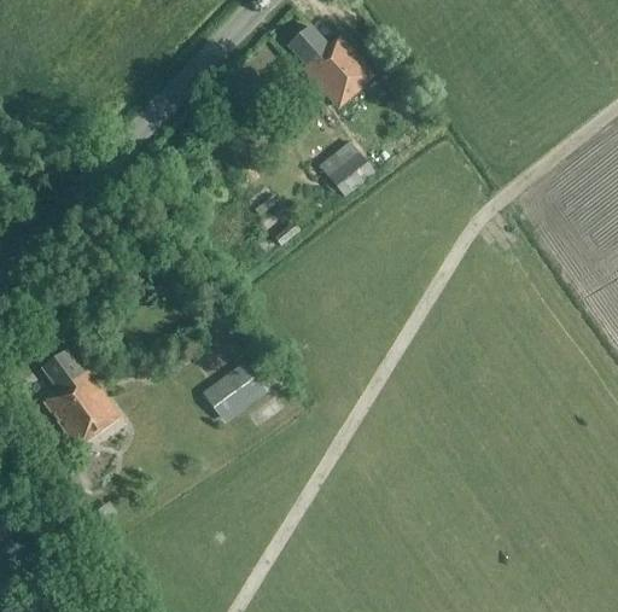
[(338,104),(374,71),(340,34),(328,44),(309,23),(289,42),(307,63),(303,65),(338,104)]
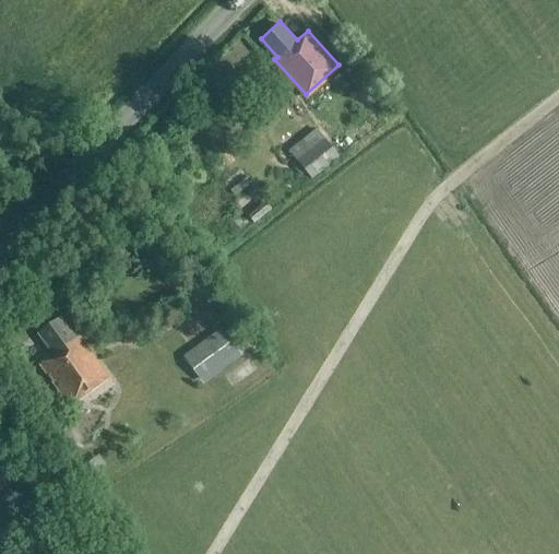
[(339,153),(324,136),(318,127),(289,149),(311,175),(339,153)]
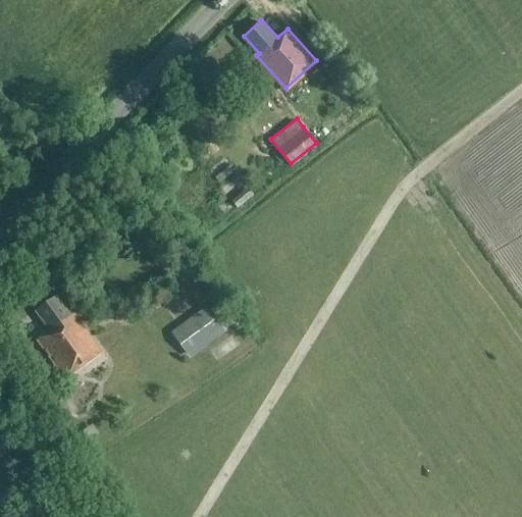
[(65,375),(101,350),(72,311),(70,313),(56,294),(36,309),(50,327),(37,337),(65,375)]
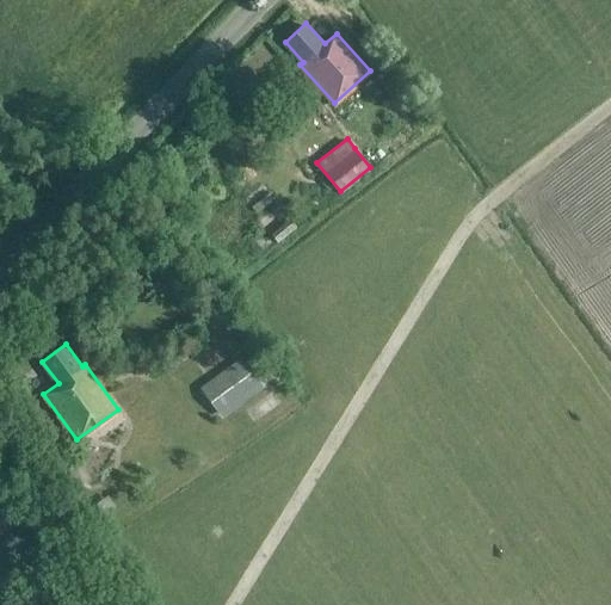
[(220,417),(259,389),(271,381),(253,356),(244,362),(242,358),(199,388),(220,417)]
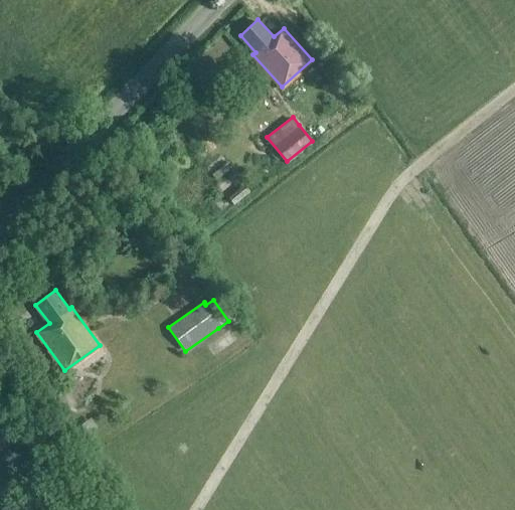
[(228,330),(234,339),(248,330),(243,321),(228,330)]
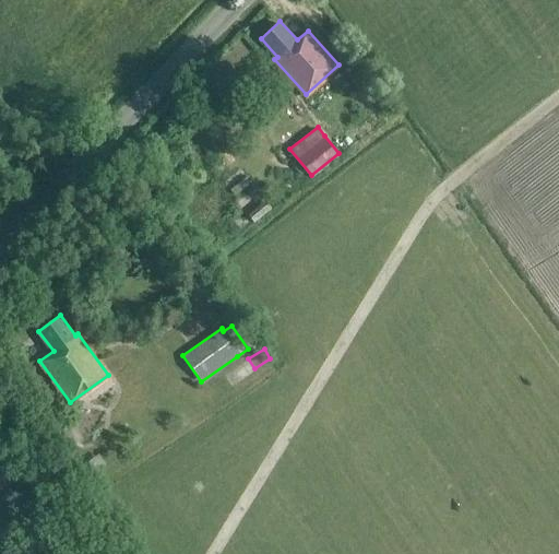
[(51,425),(68,449),(83,439),(72,423),(74,422),(68,413),(51,425)]
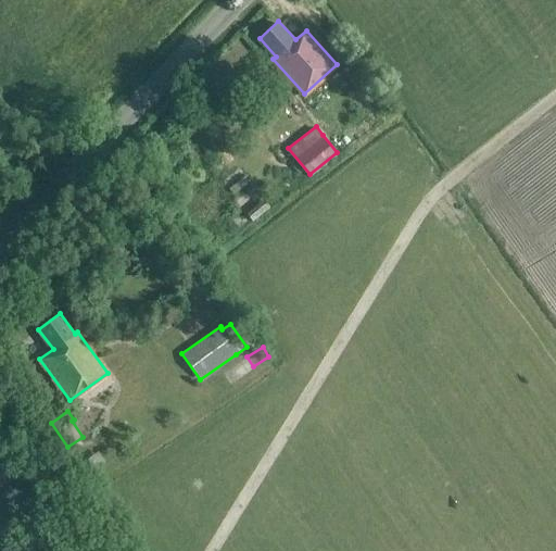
[(8,481),(22,471),(13,459),(0,467),(0,508),(17,496),(8,481)]
